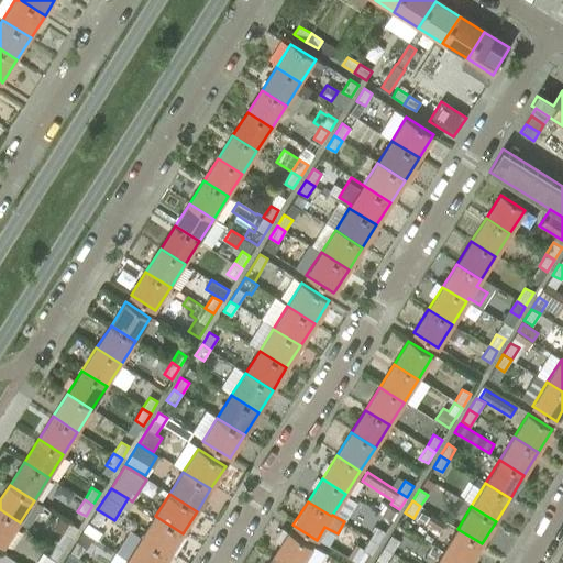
[(20,522),(0,509),(0,542),(4,547),(20,522)]
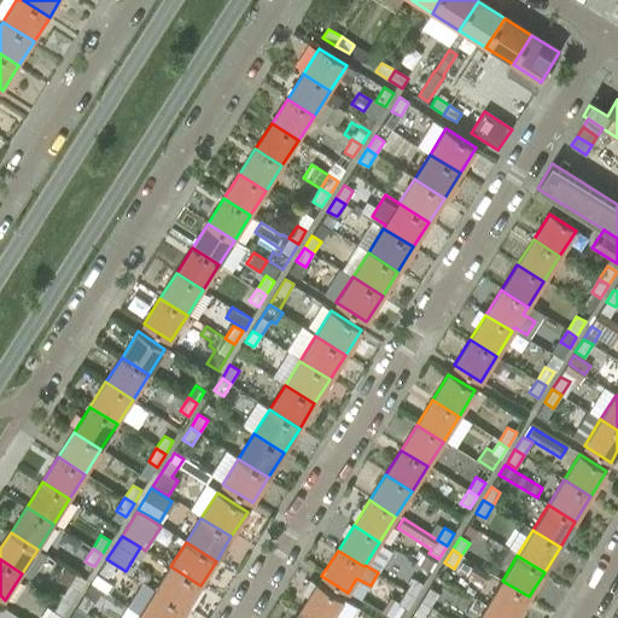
[(106,559),(99,572),(108,577),(116,565),(106,559)]
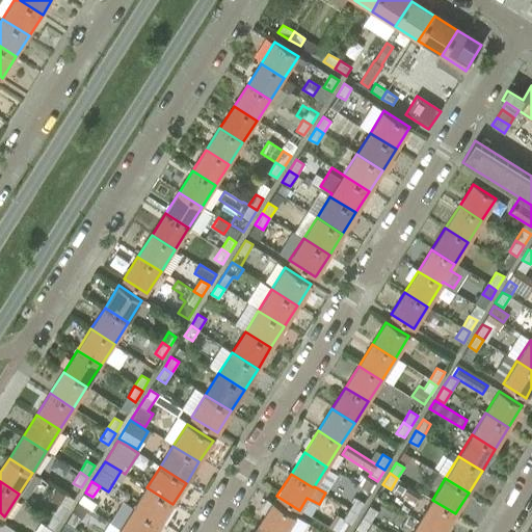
[(348,509),(357,514),(371,493),(356,483),(350,495),(355,499),(348,509)]
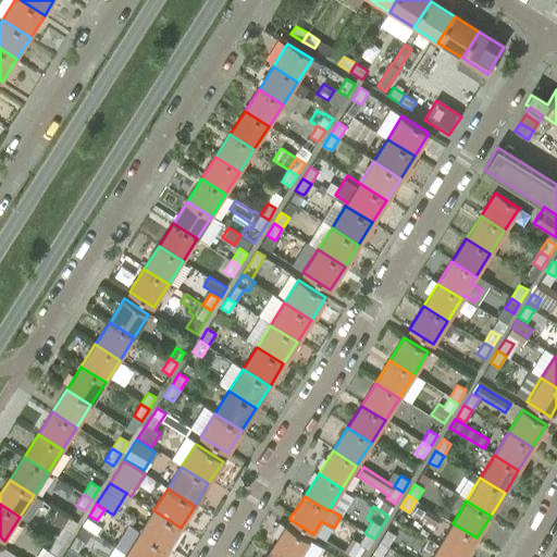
[(166,549),(181,528),(153,510),(139,532),(166,549)]
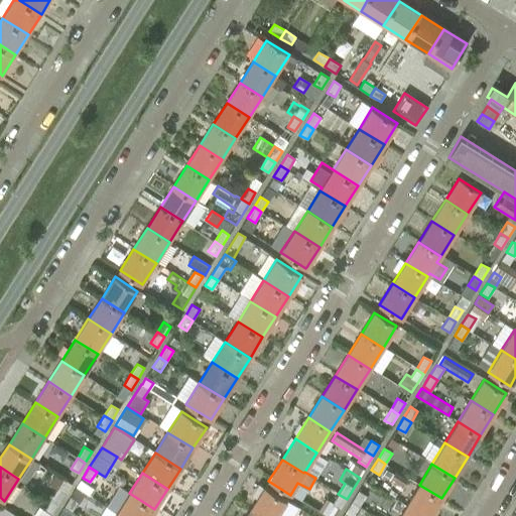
[(62,480),(55,476),(50,483),(57,487),(62,480)]
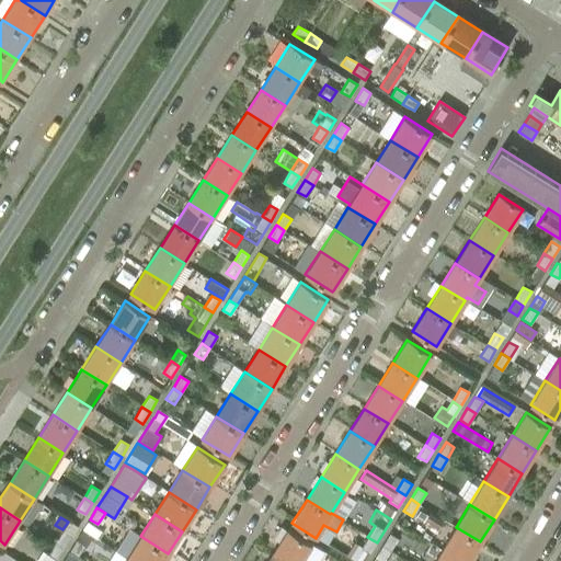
[(459,560),(468,560),(480,541),(456,527),(442,549),(459,560)]
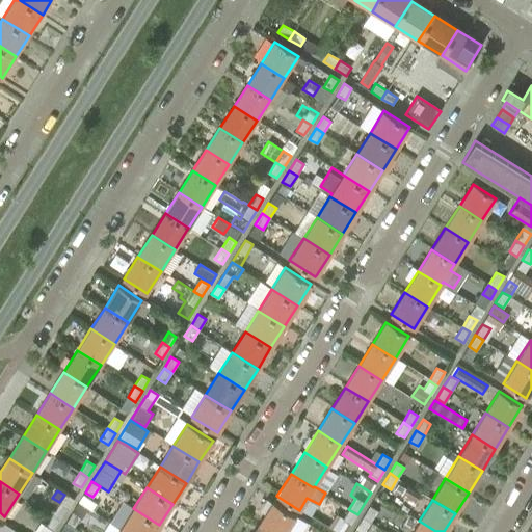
[(258,525),(268,531),(285,531),(294,517),(272,503),(258,525)]
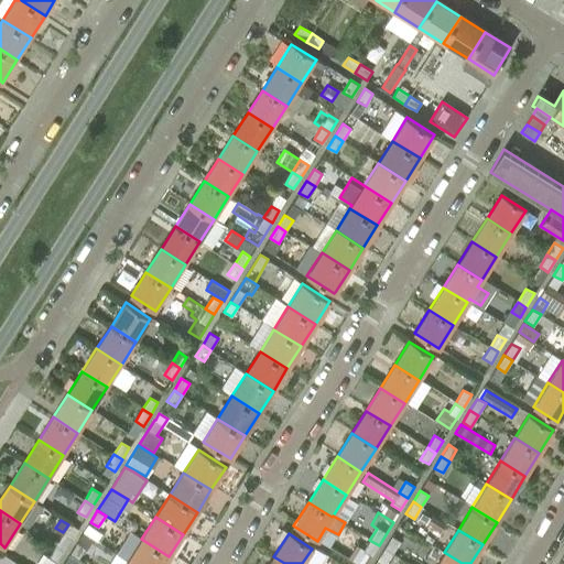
[(56,545),(64,551),(72,539),(63,534),(56,545)]
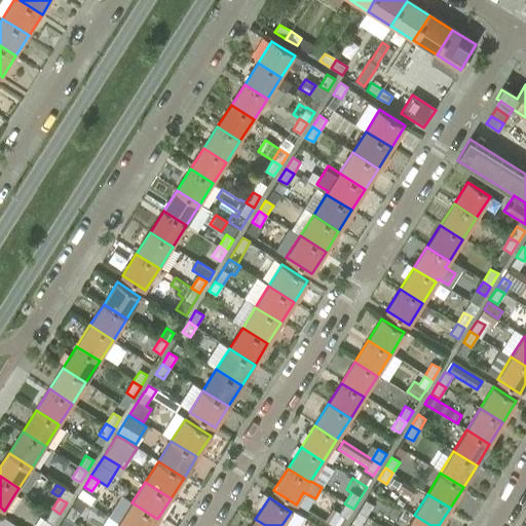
[(359,511),(367,516),(373,504),(366,500),(359,511)]
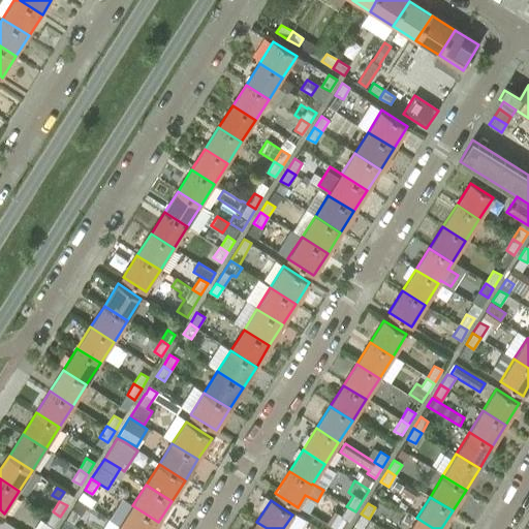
[(120,526),(125,528),(154,528),(158,522),(132,505),(120,526)]
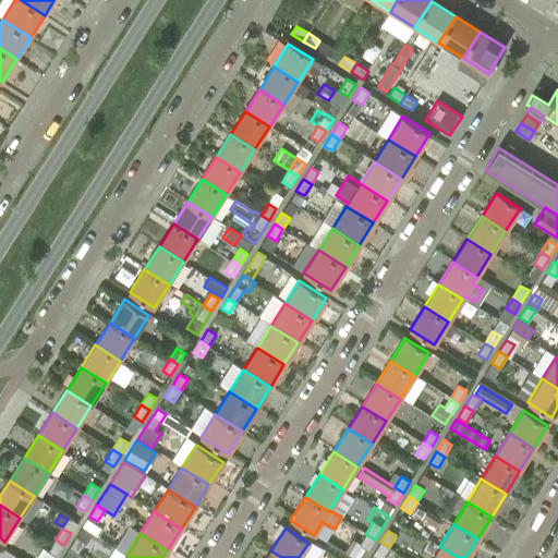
[(346,550),(356,557),(363,557),(375,540),(365,534),(360,543),(353,538),(346,550)]
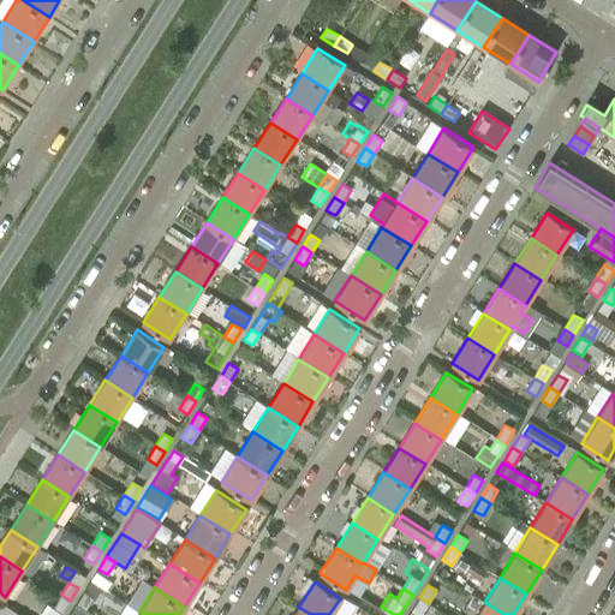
[(76,604),(85,610),(93,598),(84,592),(76,604)]
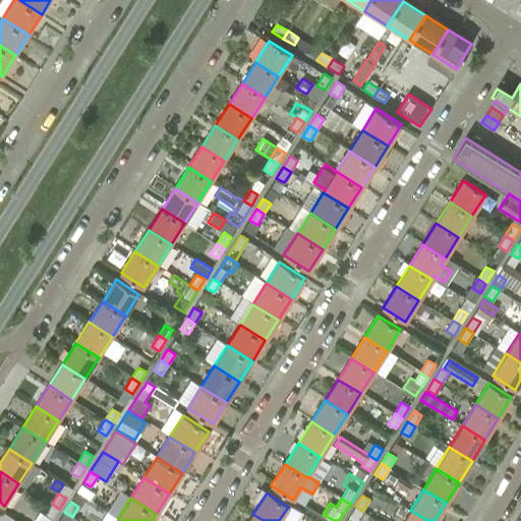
[(59,509),(52,504),(45,514),(53,519),(59,509)]
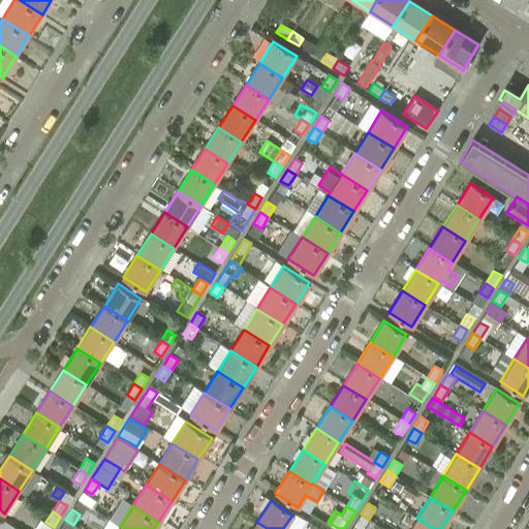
[(361,514),(353,525),(360,528),(362,528),(369,519),(361,514)]
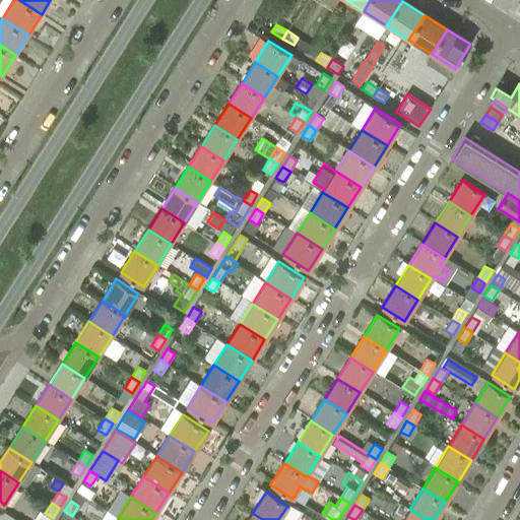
[(426,519),(409,509),(402,519),(426,519)]
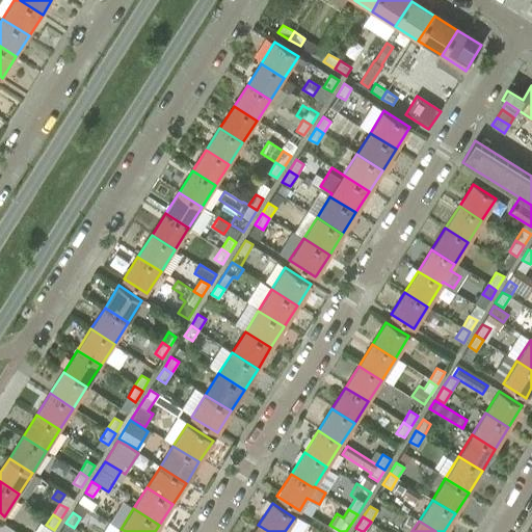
[(74,528),(65,523),(59,531),(79,531),(80,531),(74,528)]
